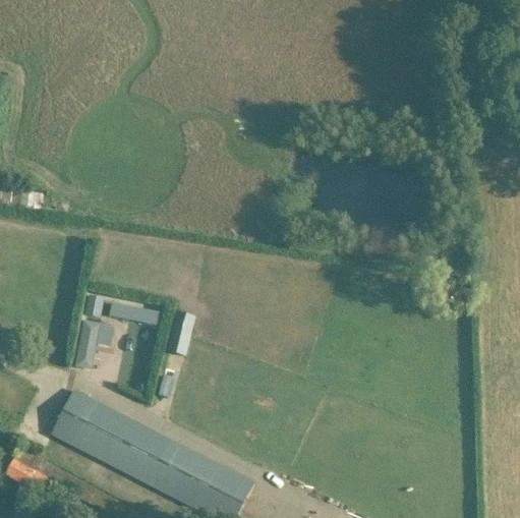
[(90,293),(87,309),(98,311),(101,295),(90,293)]
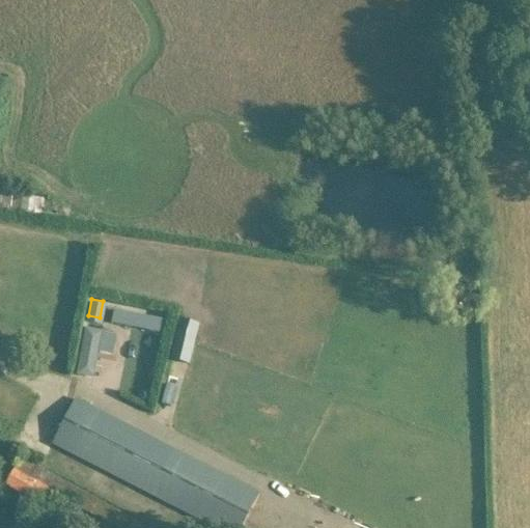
[(112,307),(110,321),(159,330),(161,317),(112,307)]
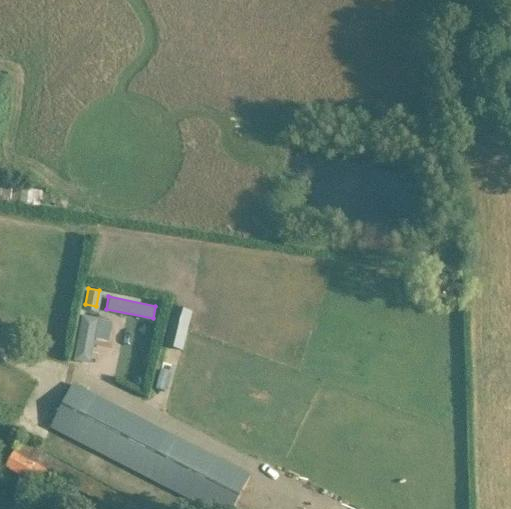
[(83,314),(74,359),(88,362),(97,316),(83,314)]
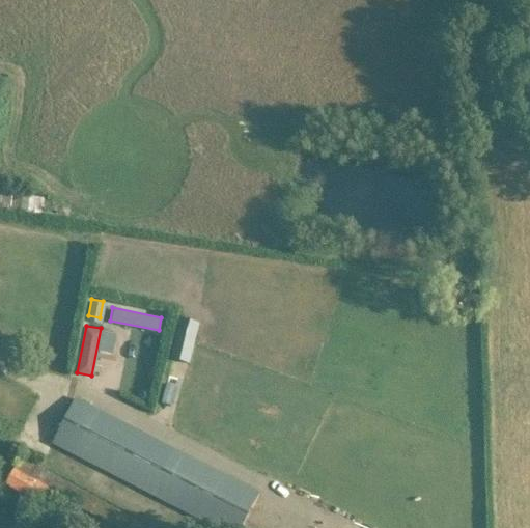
[(168,353),(188,359),(193,339),(174,333),(168,353)]
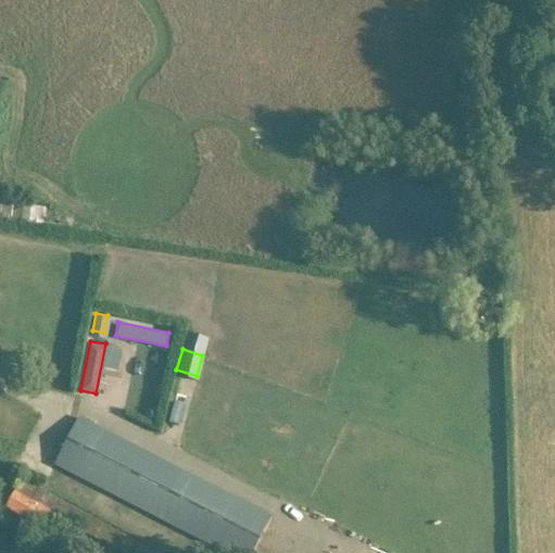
[(53,463),(73,473),(229,552),(251,552),(270,515),(77,416),(53,463)]
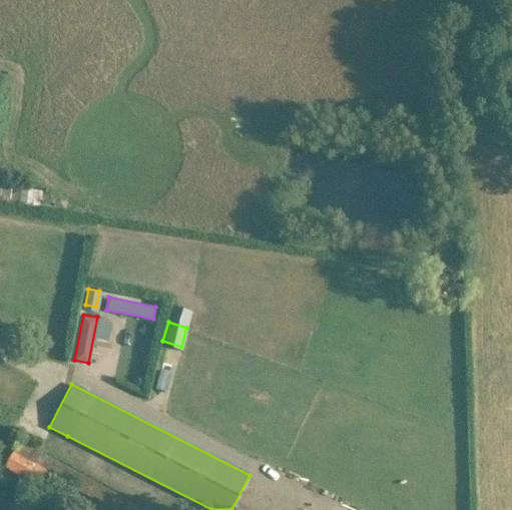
[(20,438),(13,451),(5,466),(37,484),(44,471),(113,509),(143,509),(40,452),(42,450),(20,438)]
